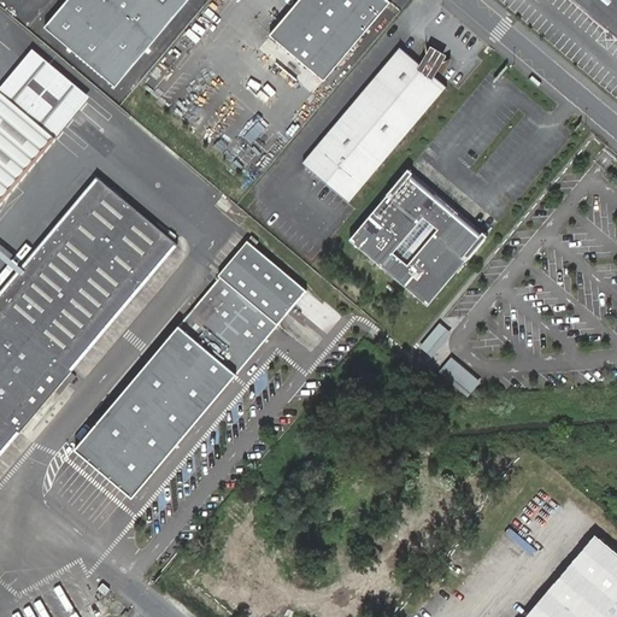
[(68,0),(45,27),(116,86),(188,0),(68,0)]
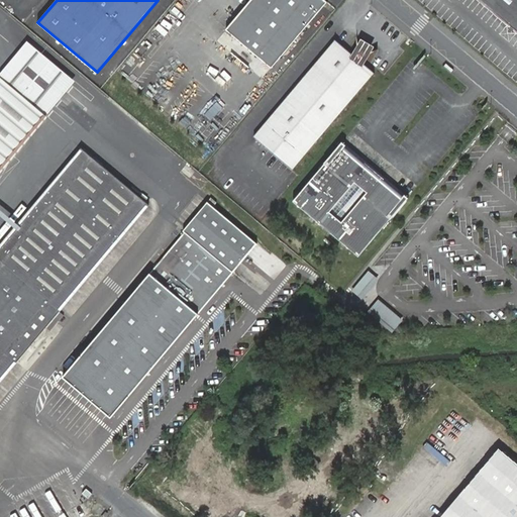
[(325,0),(250,0),(225,30),(272,68),(326,1),(325,0)]
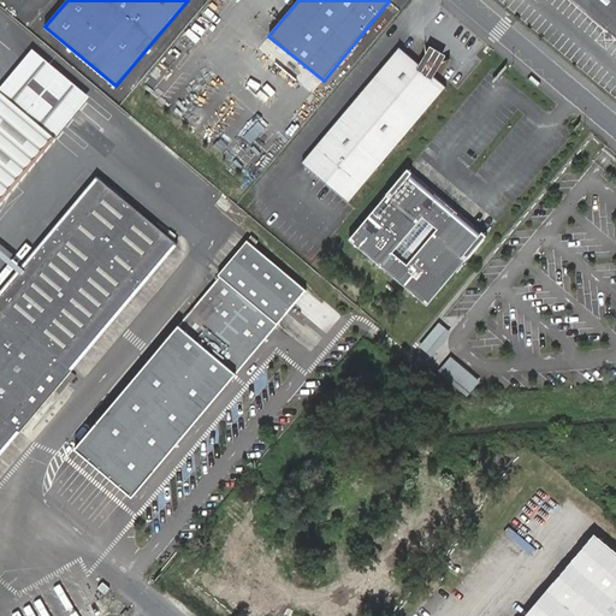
[(615,0),(572,0),(615,37),(615,0)]
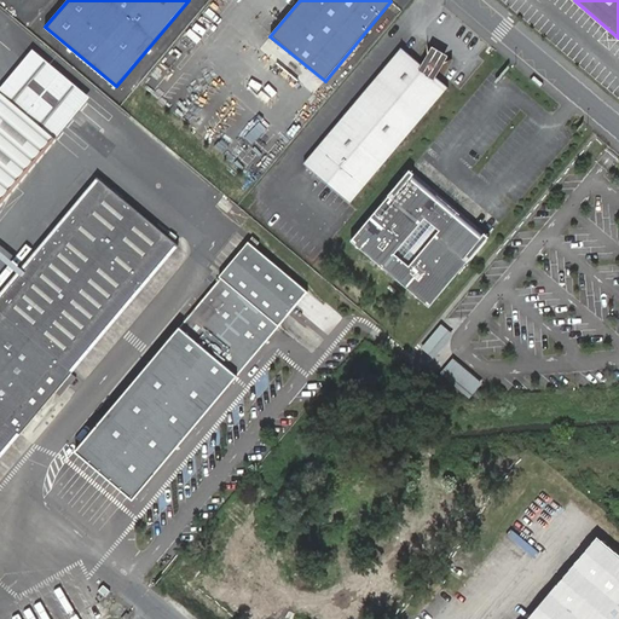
[(401,47),(304,163),(351,202),(447,87),(435,76),(421,64),(401,47)]
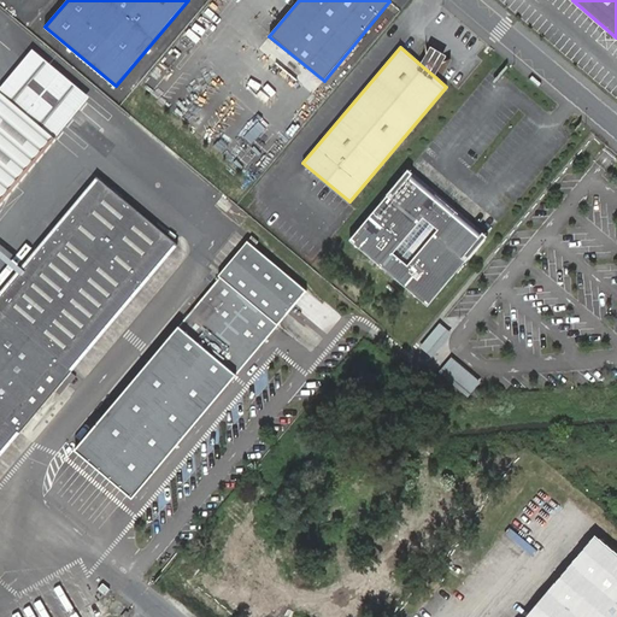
[(0,88),(0,95),(53,140),(89,97),(33,50),(0,88)]
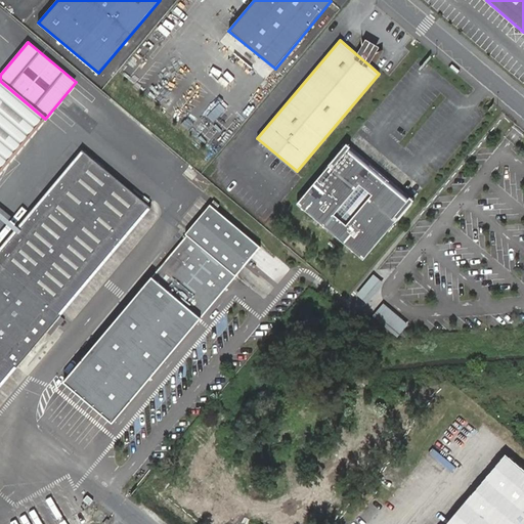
[(362,45),(356,54),(368,64),(376,54),(362,45)]
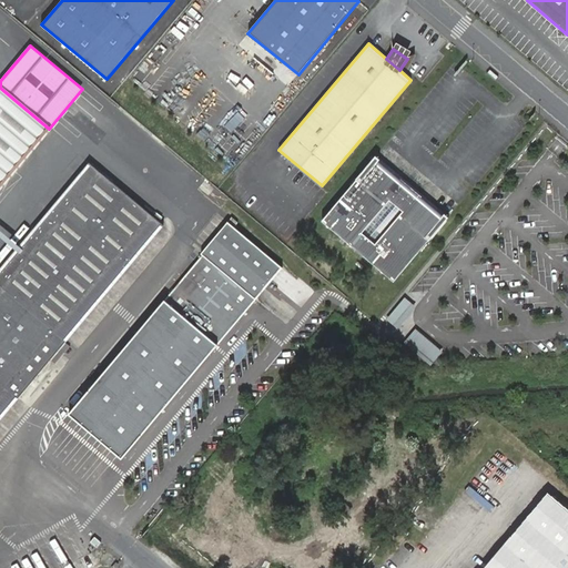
[(0,186),(49,129),(0,88),(0,186)]
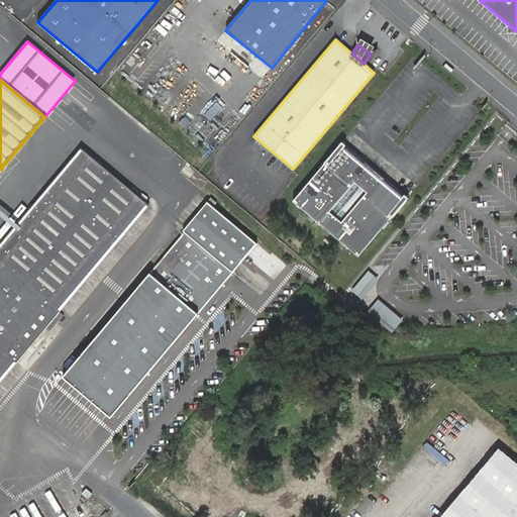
[(81,148),(0,243),(0,382),(16,363),(60,310),(148,205),(81,148)]
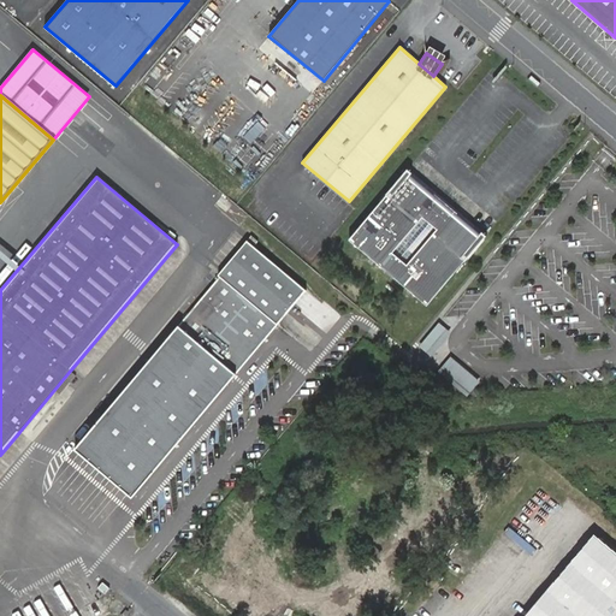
[(386,194),(348,240),(426,306),(465,260),(461,258),(478,237),(407,177),(390,197),(386,194)]
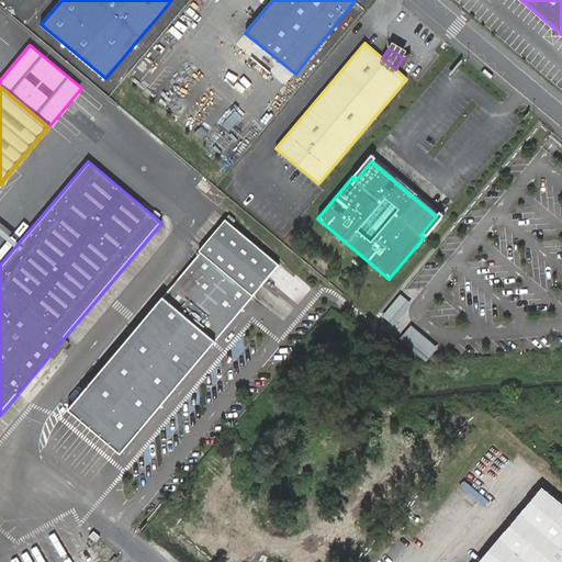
[(226,221),(200,251),(253,295),(279,265),(232,225),(235,221),(229,215),(226,221)]
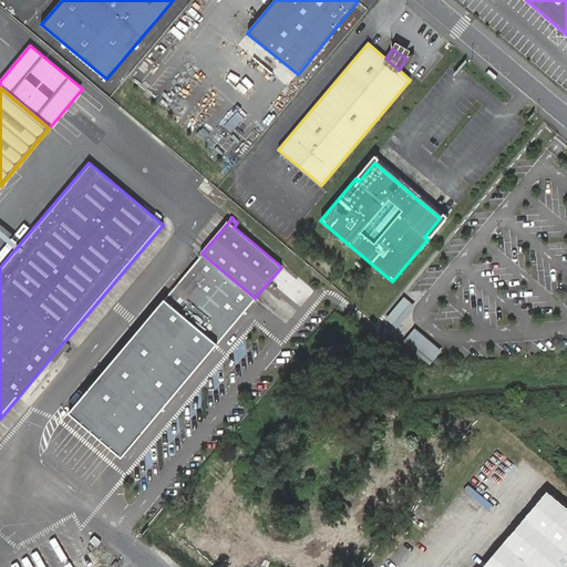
[(255,298),(202,254),(69,414),(122,459),(255,298)]
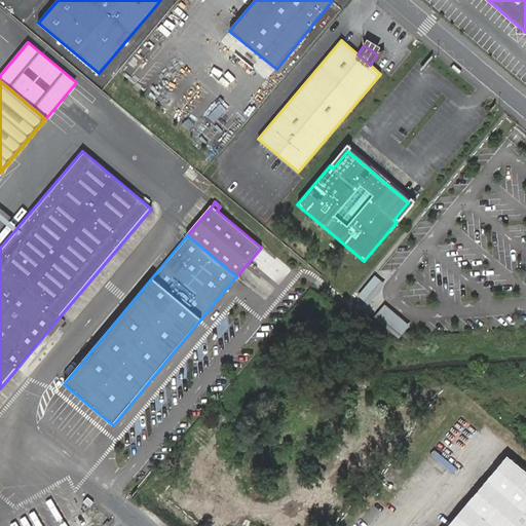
[(375,318),(404,337),(413,323),(384,304),(375,318)]
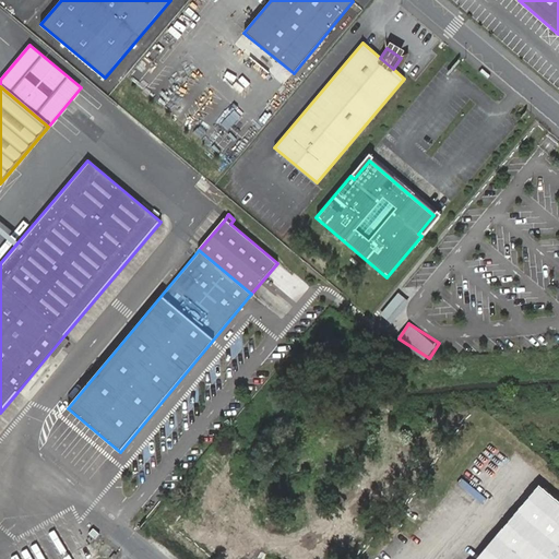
[(558,558),(558,500),(543,487),(482,558),(558,558)]
